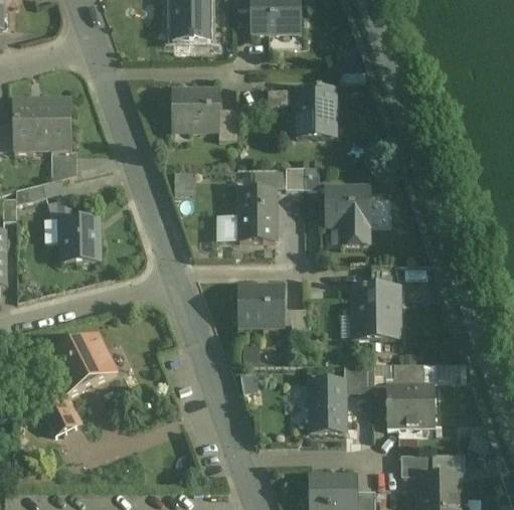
[(171,0),(171,41),(189,41),(189,43),(193,43),(193,41),(211,41),(210,0),(171,0)]
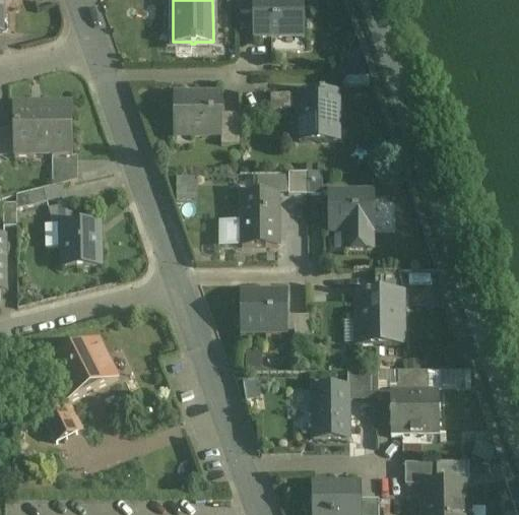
[(238,0),(238,9),(252,9),(252,0),(238,0)]
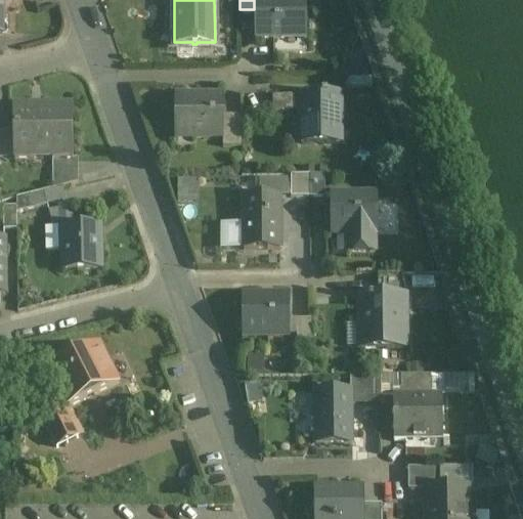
[(254,0),(254,9),(255,37),(306,36),(305,0),(254,0)]
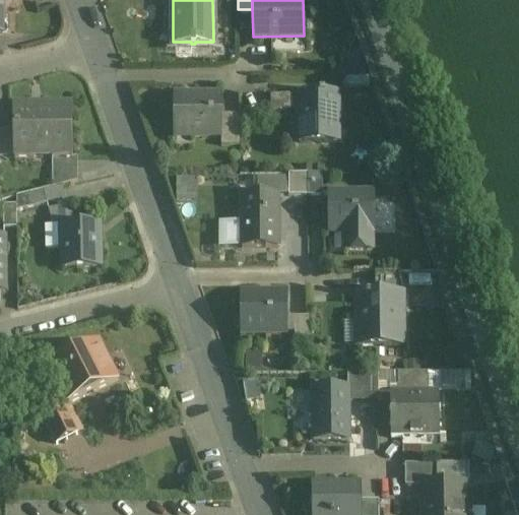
[(337,139),(336,89),(298,90),(298,105),(299,140),(337,139)]
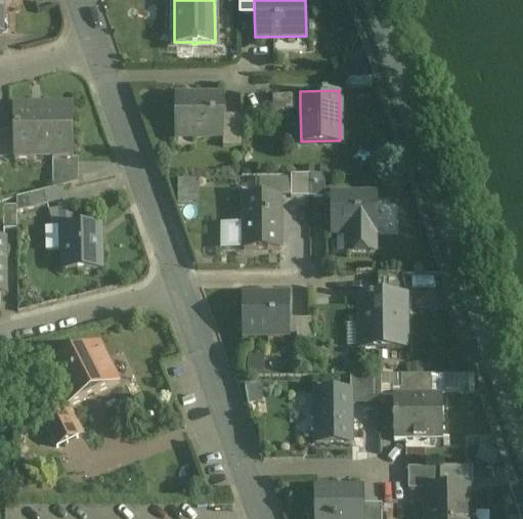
[(222,91),(175,92),(175,133),(222,132),(222,112),(222,91)]
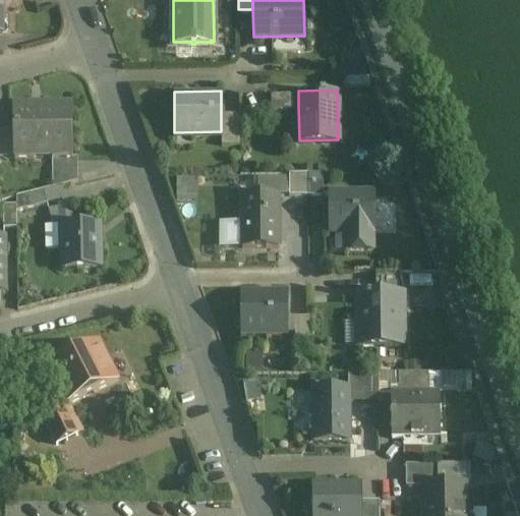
[(298,105),(298,92),(270,92),(271,106),(298,105)]
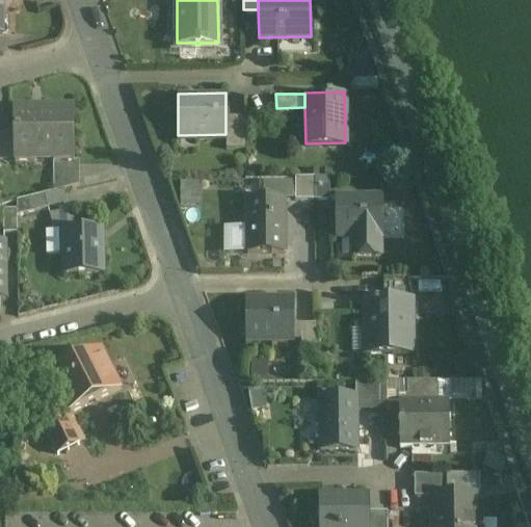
[(74,156),(73,107),(14,108),(15,155),(15,158),(53,158),(74,157),(74,156)]
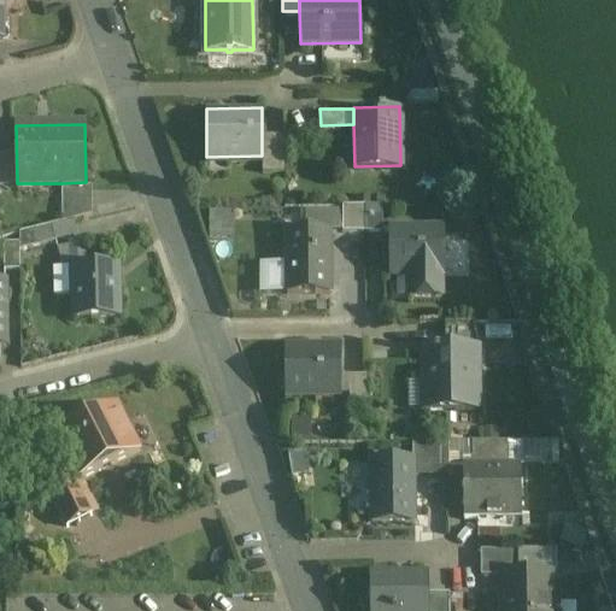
[(283,131),(262,131),(262,156),(262,169),(285,168),(283,131)]
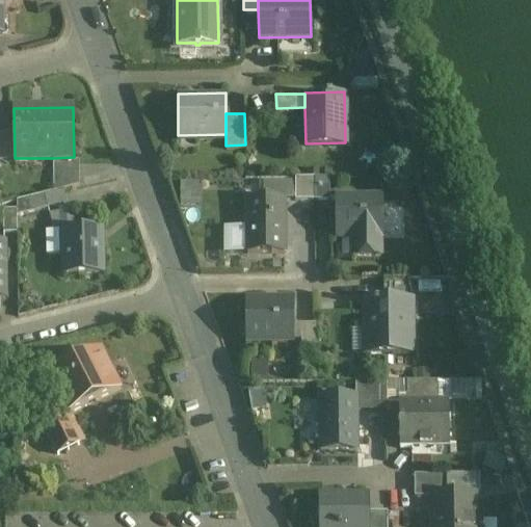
[(0,155),(15,155),(14,128),(0,128),(0,155)]
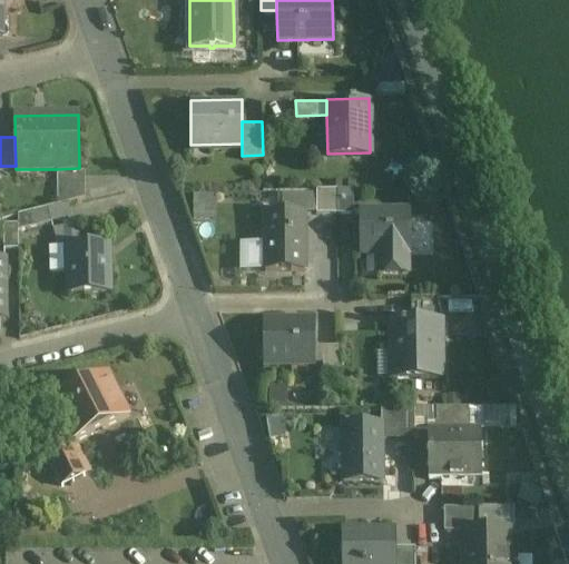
[(79,167),(79,168),(57,169),(57,200),(85,194),(85,167),(79,167)]
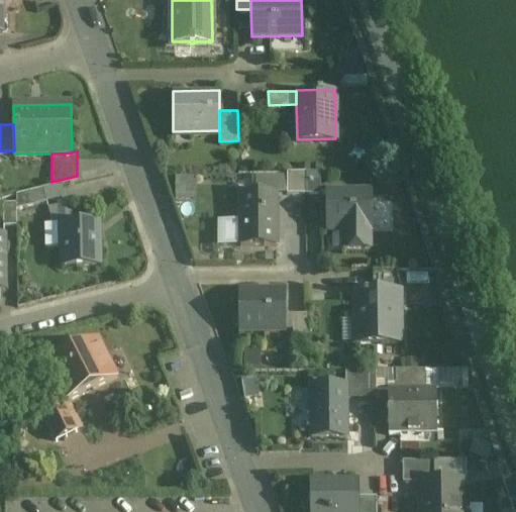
[(305,191),(304,169),(287,170),(287,191),(305,191)]
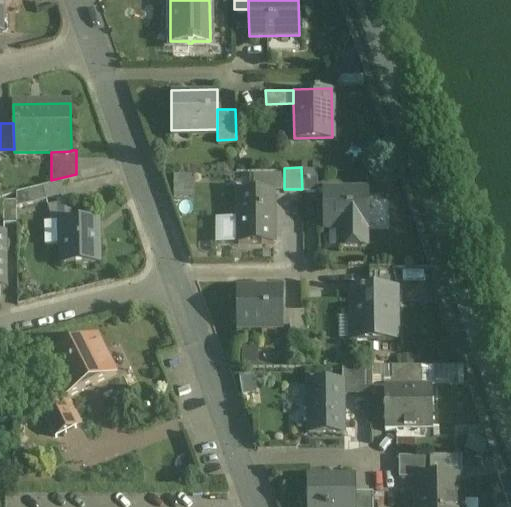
[(42,182),(16,189),(16,197),(16,198),(16,203),(46,196),(42,182)]
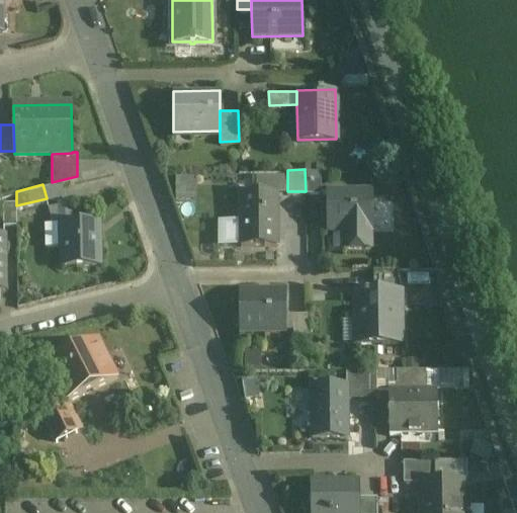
[(372,227),(372,189),(326,190),(326,192),(330,192),(331,208),(326,208),(326,228),(344,228),(344,246),(369,246),(369,227),(372,227)]
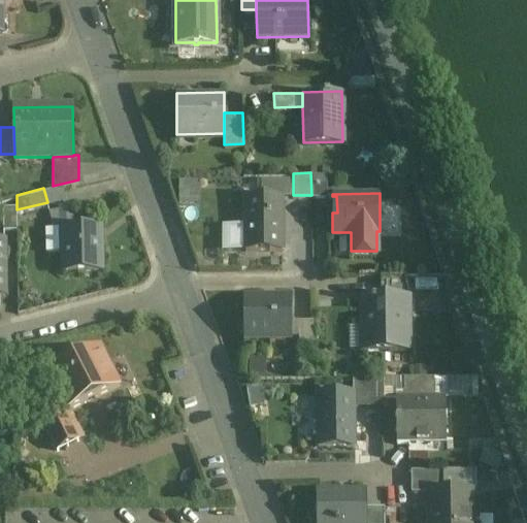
[(282,194),(245,194),(245,210),(249,210),(249,220),(245,220),(245,224),(252,224),(252,244),(245,244),(244,248),(282,248),(282,194)]
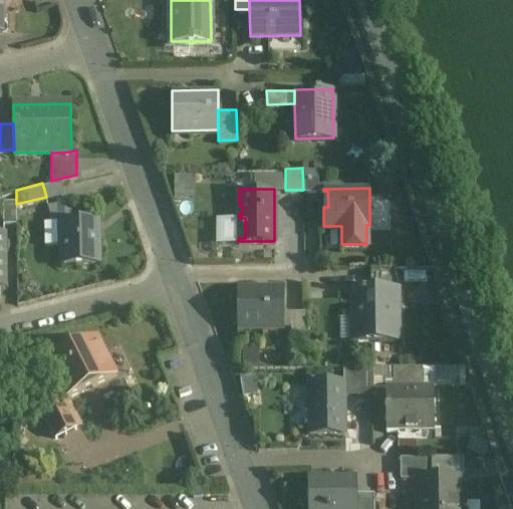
[(16,204),(16,199),(3,199),(3,221),(16,221),(16,204)]
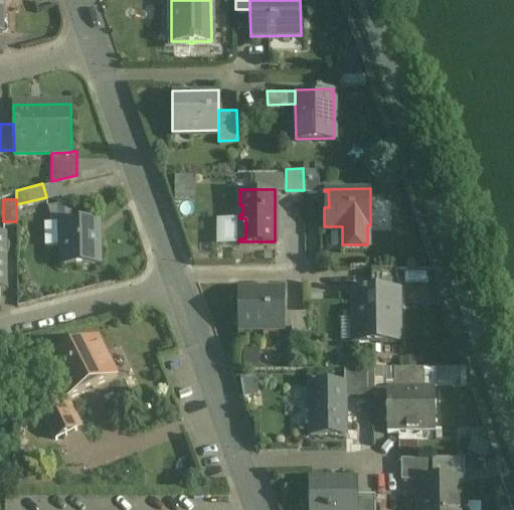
[(98,216),(60,217),(60,261),(98,261),(98,216)]
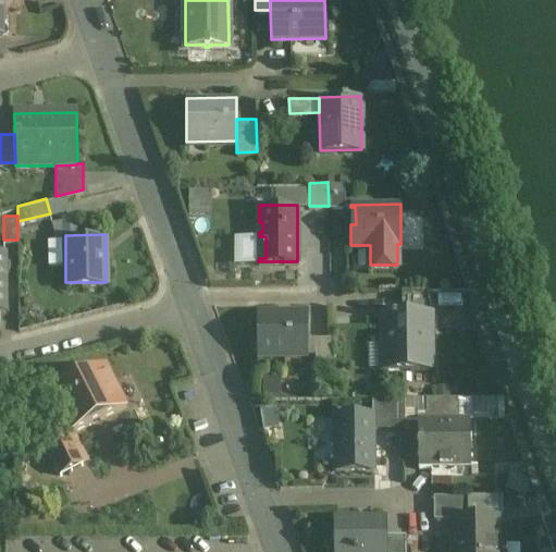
[(425,289),(400,289),(400,310),(431,309),(425,289)]
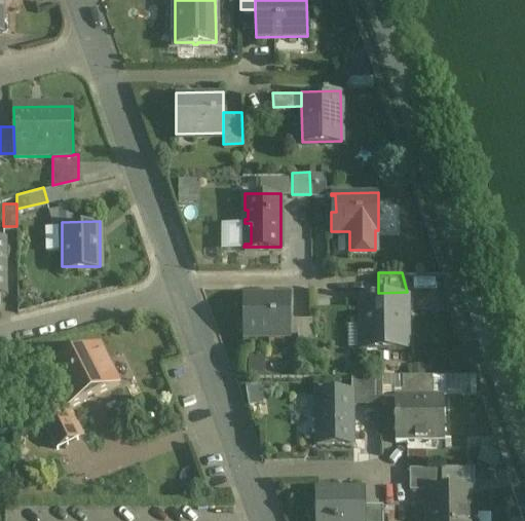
[(378,293),(357,293),(358,346),(409,345),(408,293),(407,292),(378,293)]
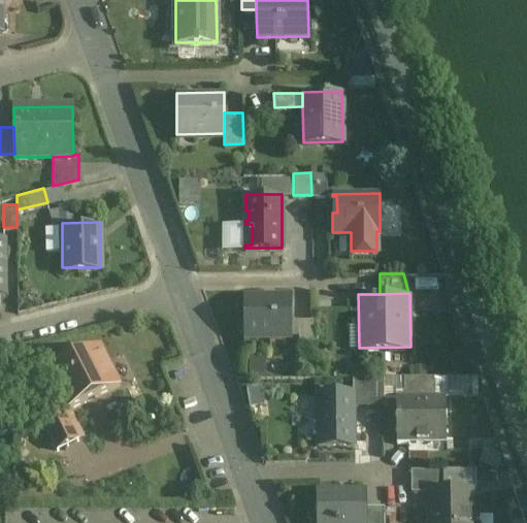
[(289,294),(244,294),(245,333),(289,333),(289,332),(289,317),(289,294)]
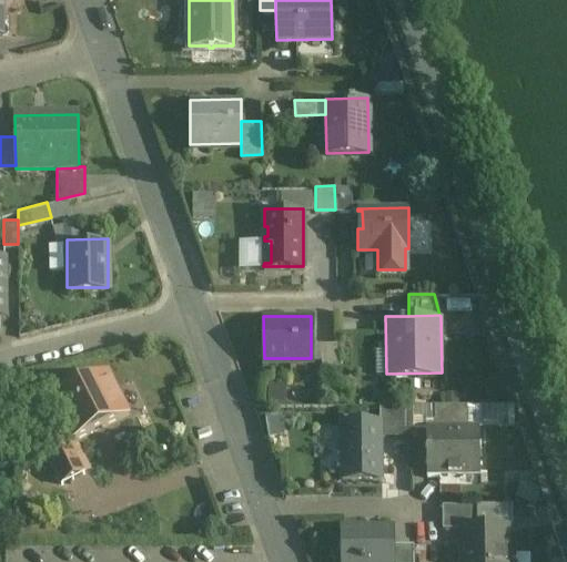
[(336,340),(311,340),(311,357),(321,357),(321,369),(337,369),(336,340)]
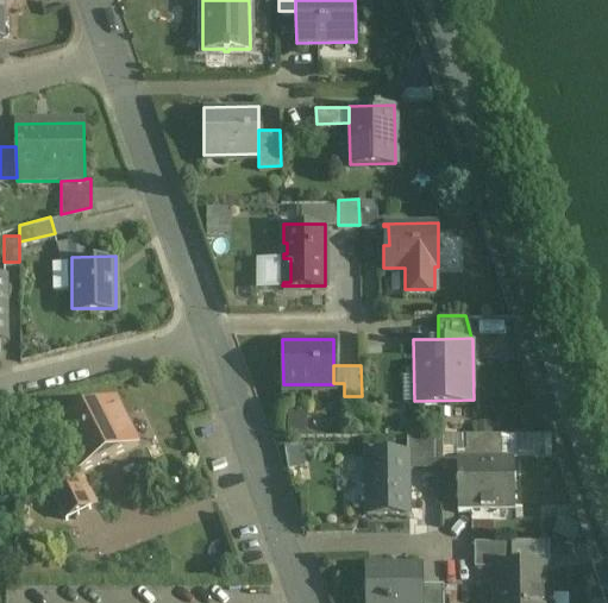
[(116,395),(49,427),(68,464),(70,463),(75,471),(137,441),(116,395)]
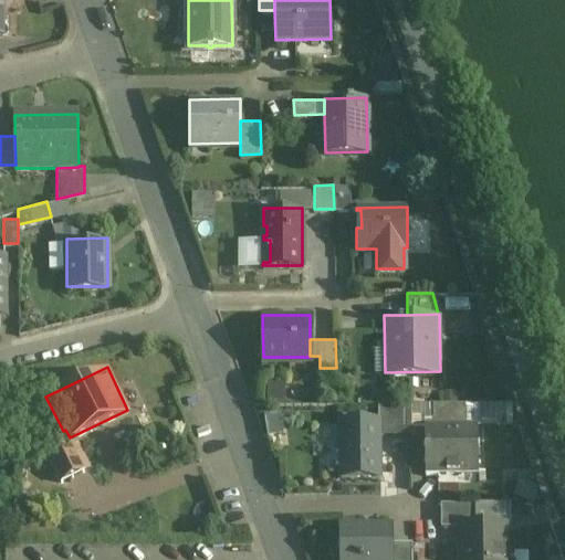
[(464,399),(432,400),(432,421),(464,420),(464,399)]
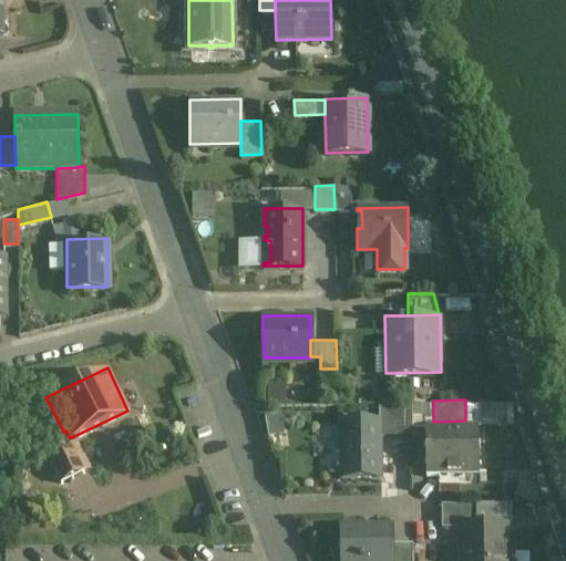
[(411,401),(378,401),(378,418),(380,418),(380,430),(411,430),(411,401)]
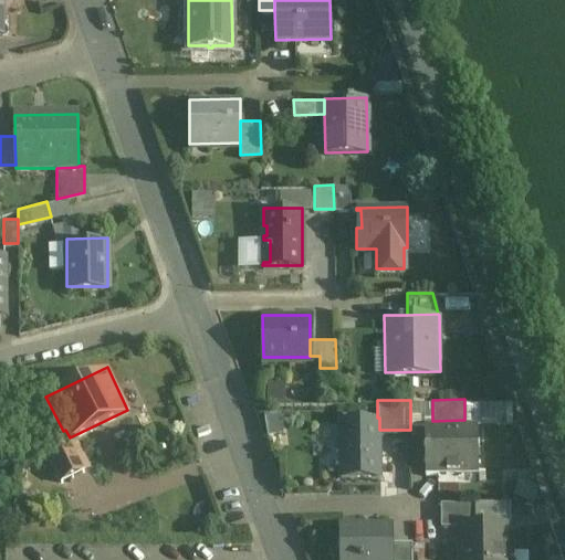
[(513,418),(512,400),(480,401),(480,420),(513,418)]
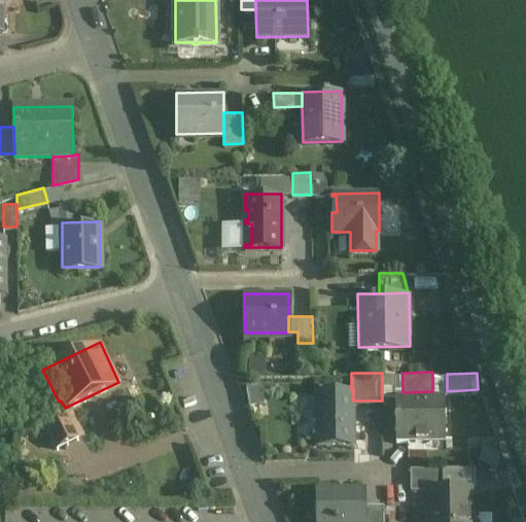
[(351,389),(315,390),(316,443),(353,442),(353,401),(353,389),(351,389)]
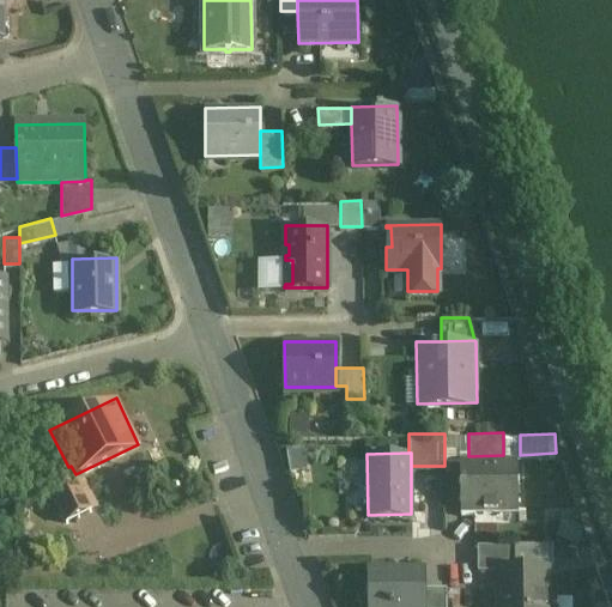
[(468,456),(458,456),(459,510),(517,509),(517,478),(510,478),(510,455),(507,455),(503,455),(468,456)]
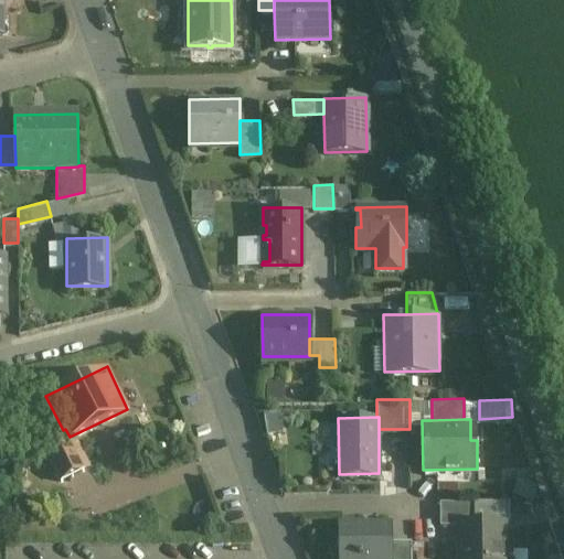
[(70,437),(65,429),(63,430),(43,440),(61,476),(83,465),(70,437)]
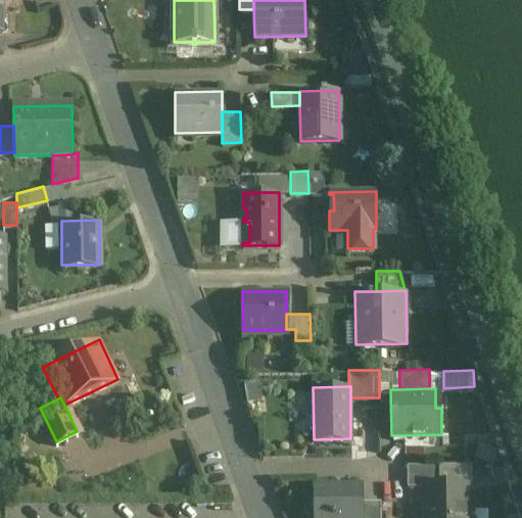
[(409,459),(423,459),(423,446),(409,446),(409,459)]
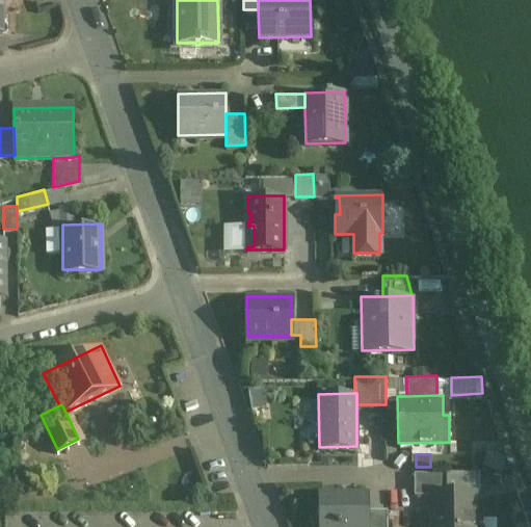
[(446,471),(414,471),(414,494),(430,494),(430,491),(446,491),(446,471)]
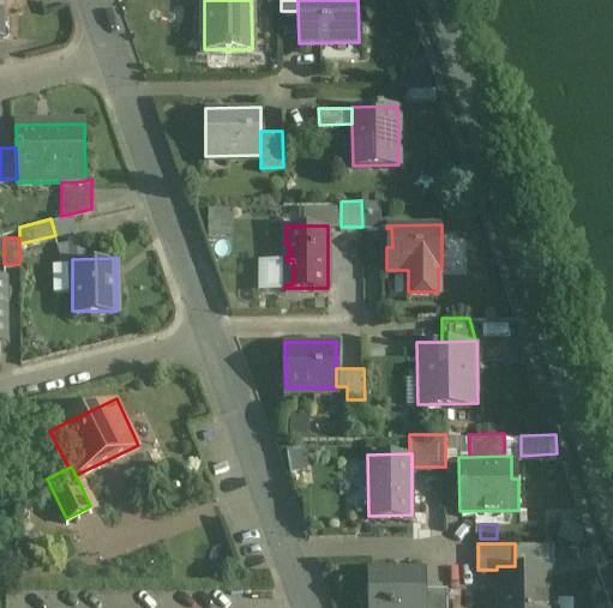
[(515,566),(497,566),(497,570),(497,607),(546,607),(546,566),(515,566)]
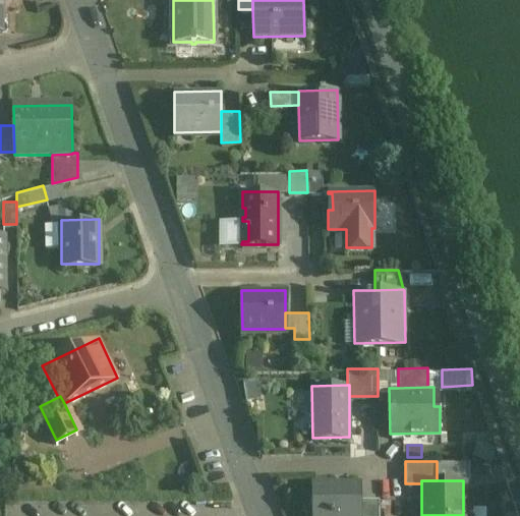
[(359,481),(312,481),(311,515),(359,515),(359,496),(359,481)]
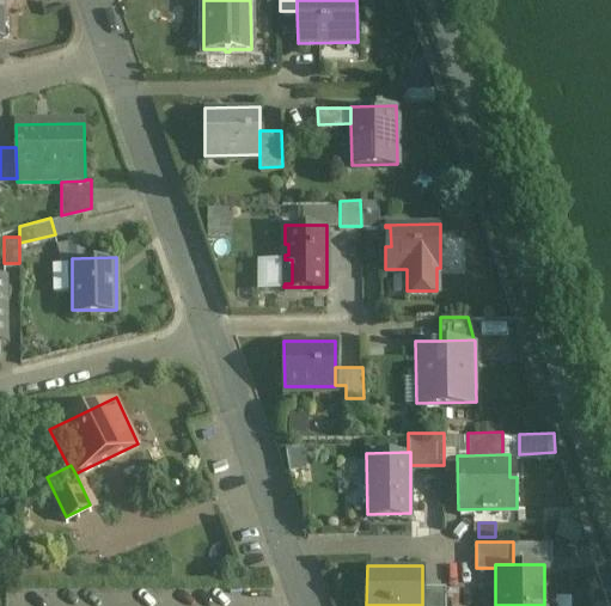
[(445,605),(446,582),(422,582),(422,605),(445,605)]
